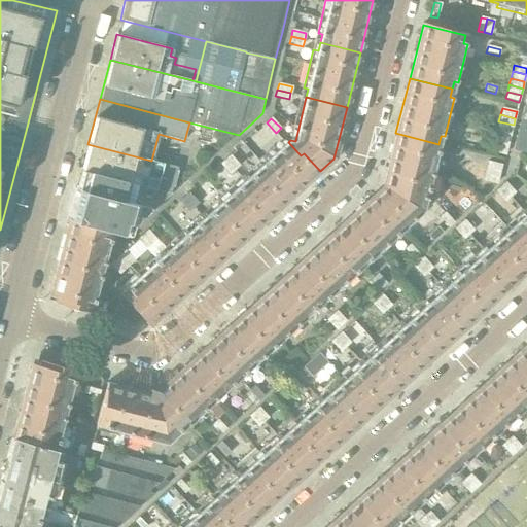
[(498,121),(497,128),(512,132),(514,125),(498,121)]
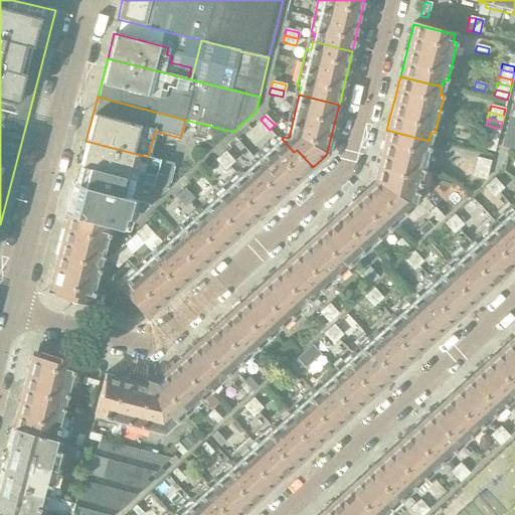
[(265,135),(270,130),(261,120),(255,125),(265,135)]
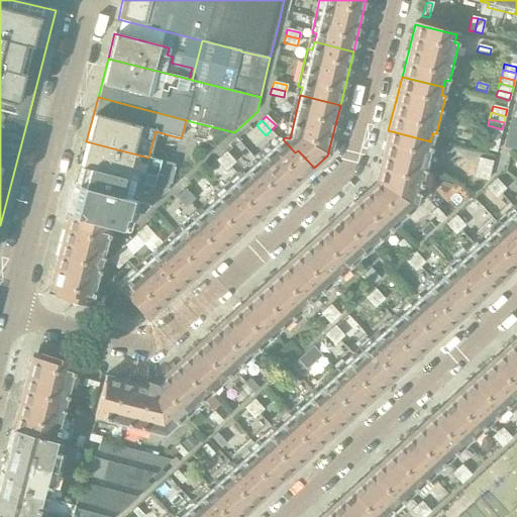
[(516,124),(509,123),(508,129),(516,131),(516,124)]
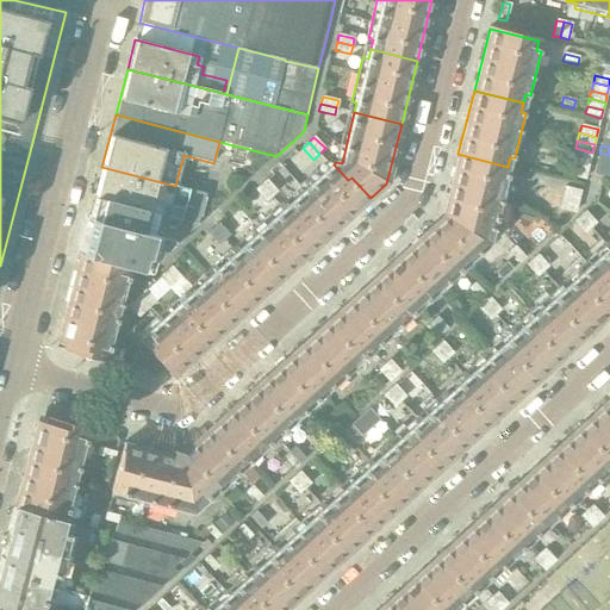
[(576,148),(573,156),(591,160),(592,153),(576,148)]
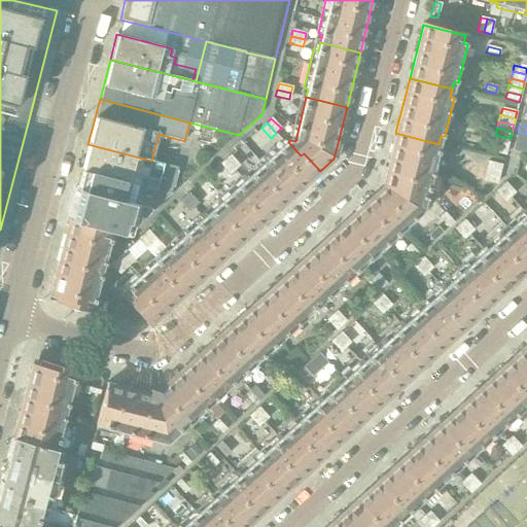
[(526,134),(518,132),(516,138),(526,140),(526,134)]
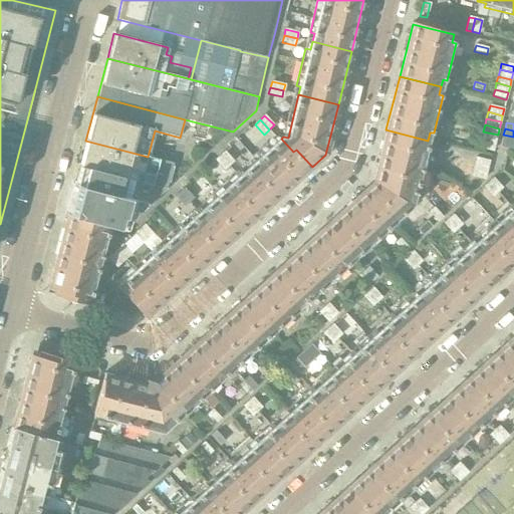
[(372,183),(364,190),(394,221),(411,205),(417,184),(421,185),(424,171),(429,150),(425,149),(428,141),(386,130),(372,183)]
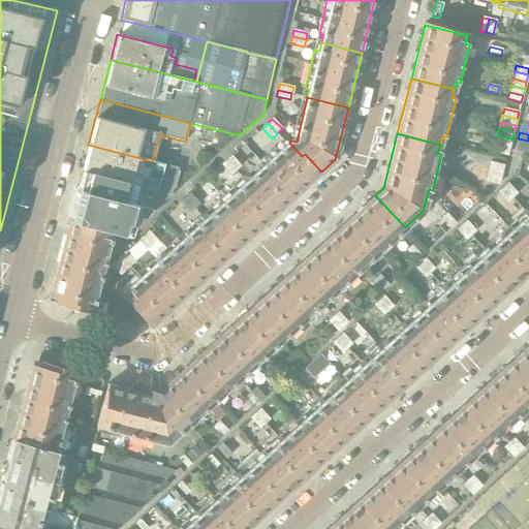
[(497,135),(496,141),(510,145),(512,138),(497,135)]
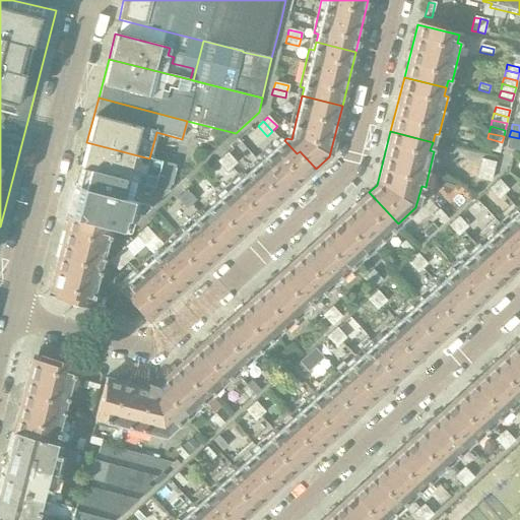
[(519,138),(509,136),(508,142),(519,145),(519,138)]
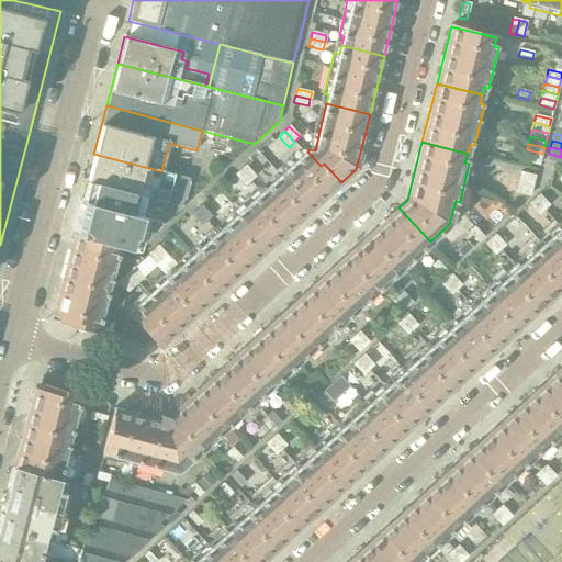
[(293,227),(341,182),(324,164),(321,166),(307,152),(304,148),(302,149),(278,171),(265,183),(269,188),(261,193),(293,227)]
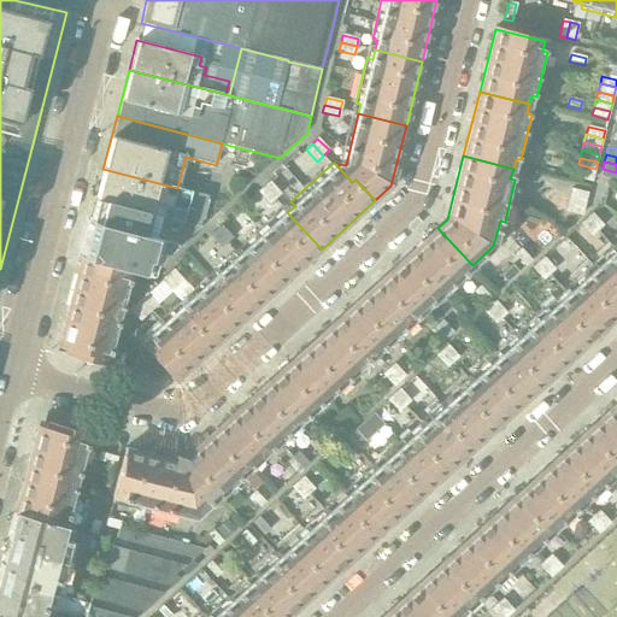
[(579,164),(576,171),(594,175),(595,169),(579,164)]
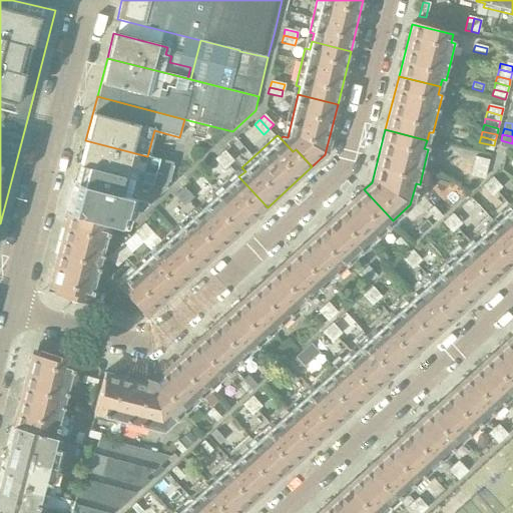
[(79,167),(166,189),(172,162),(147,156),(85,140),(79,167)]
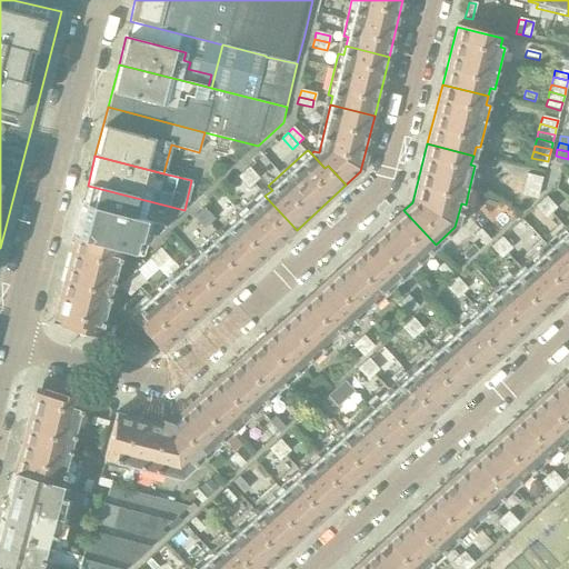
[(568,159),(556,156),(553,162),(562,165),(568,167),(568,165),(568,159)]
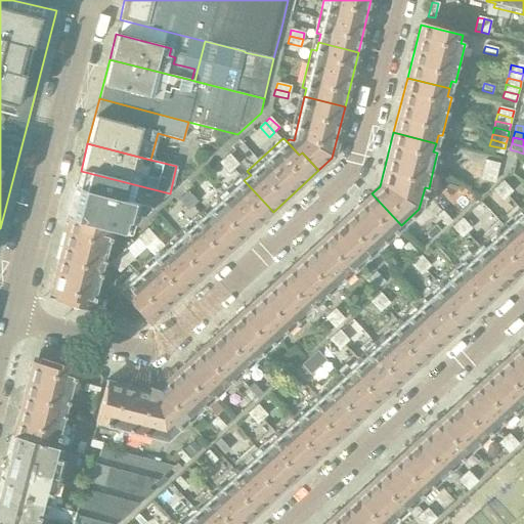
[(489,145),(488,150),(503,155),(504,155),(505,148),(489,145)]
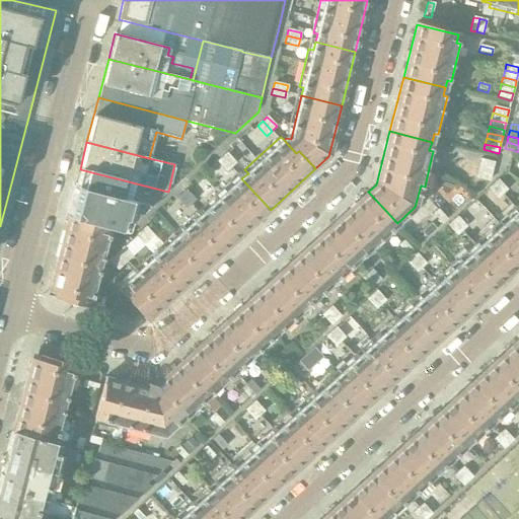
[(222,158),(231,168),(235,163),(227,153),(222,158)]
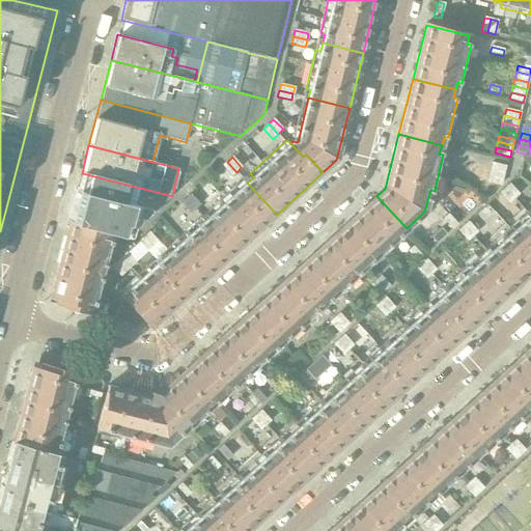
[(230,177),(236,172),(227,162),(221,167),(230,177)]
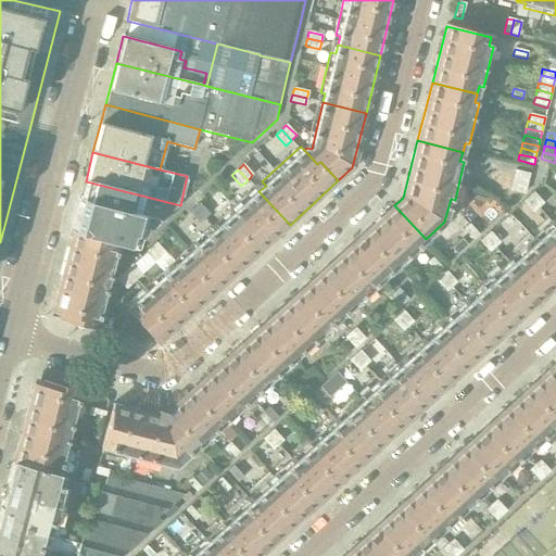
[(514,171),(513,177),(528,181),(530,175),(514,171)]
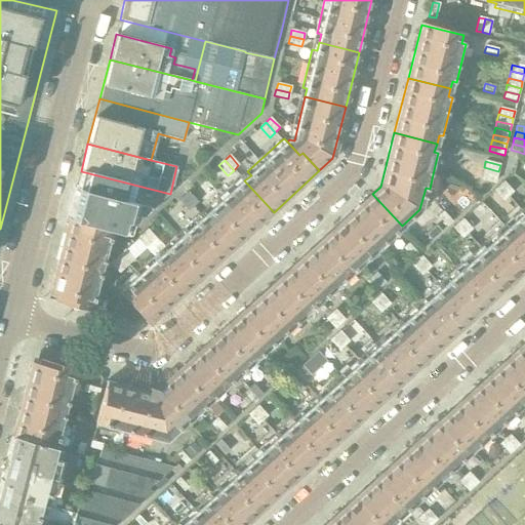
[(484,167),(482,174),(497,177),(498,171),(484,167)]
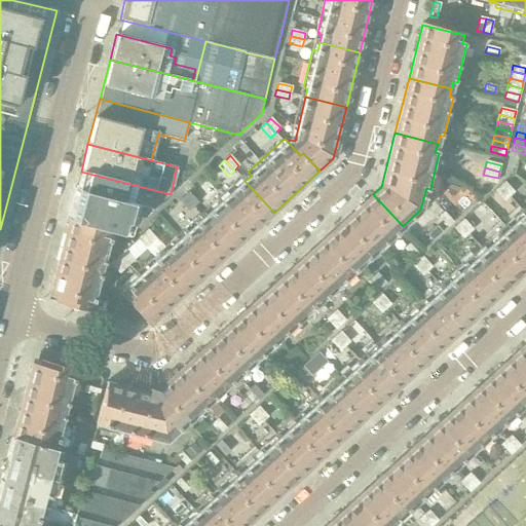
[(155,208),(171,194),(81,172),(76,188),(155,208)]
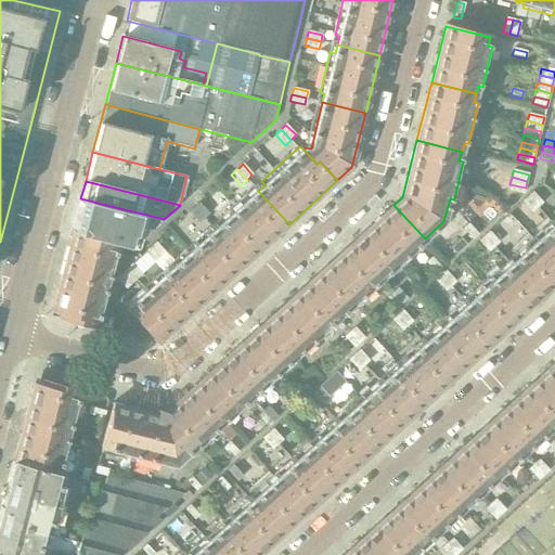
[(524,194),(526,188),(510,184),(508,191),(524,194)]
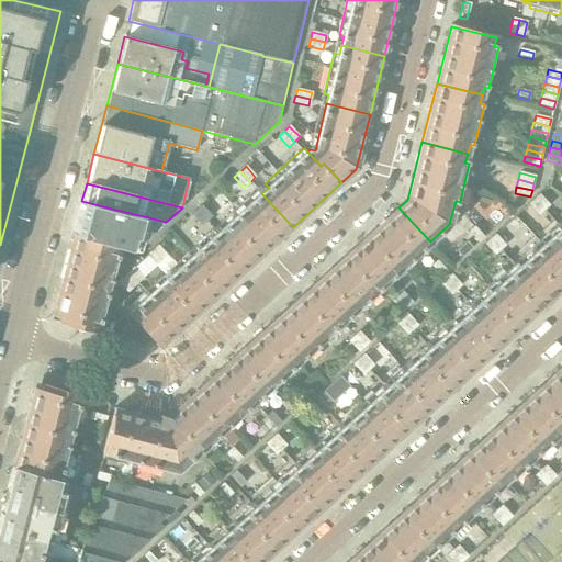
[(248,268),(293,227),(261,193),(255,200),(251,195),(222,223),(224,227),(217,234),(248,268)]
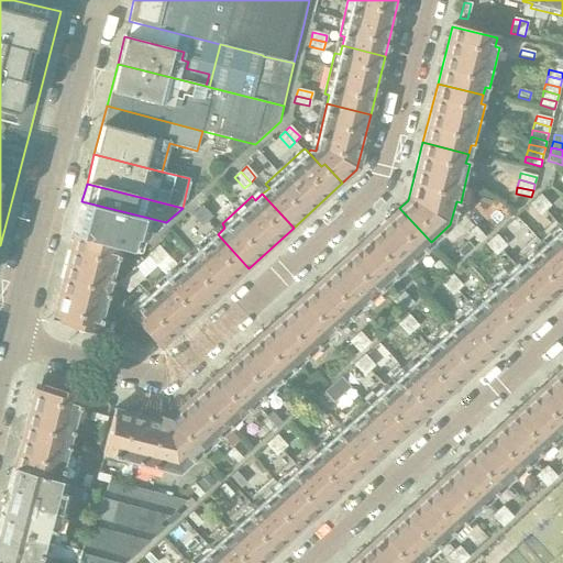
[(540,196),(534,200),(544,212),(550,207),(540,196)]
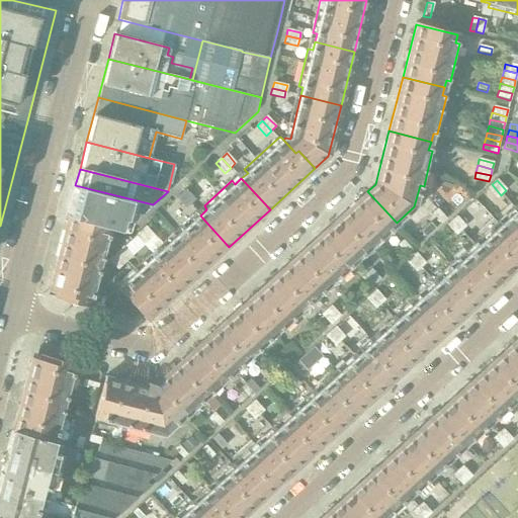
[(492,184),(487,189),(496,199),(501,195),(492,184)]
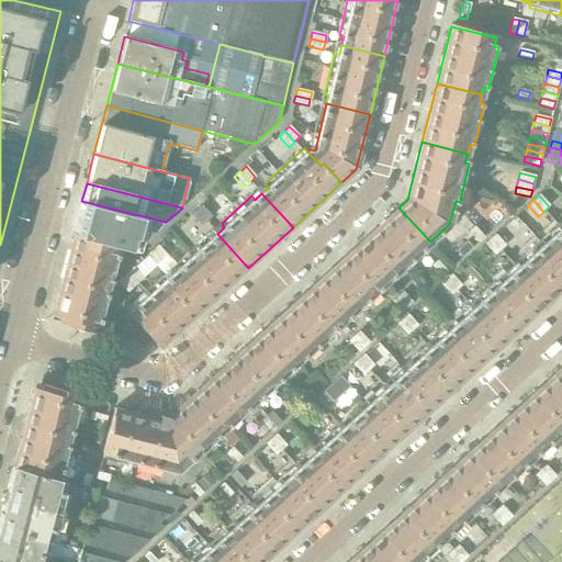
[(81,201),(72,236),(122,248),(136,253),(166,222),(81,201)]
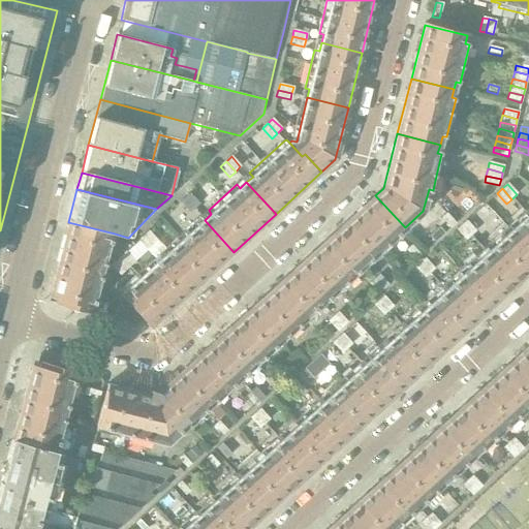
[(185,198),(194,209),(199,205),(189,194),(185,198)]
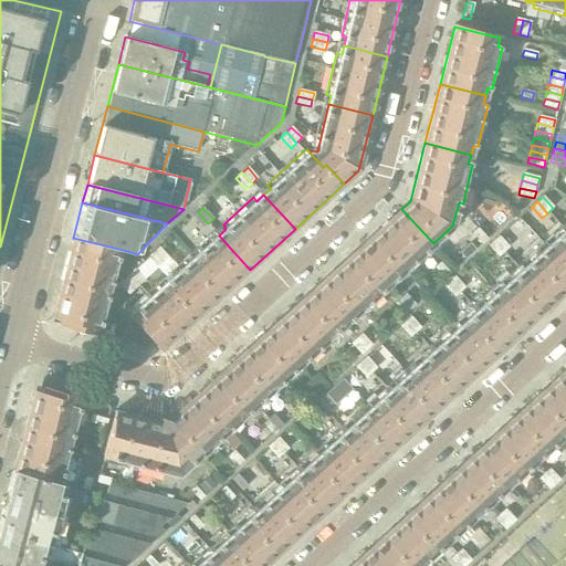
[(401,209),(357,250),(388,284),(395,279),(397,282),(429,253),(426,250),(432,244),(433,243),(401,209)]
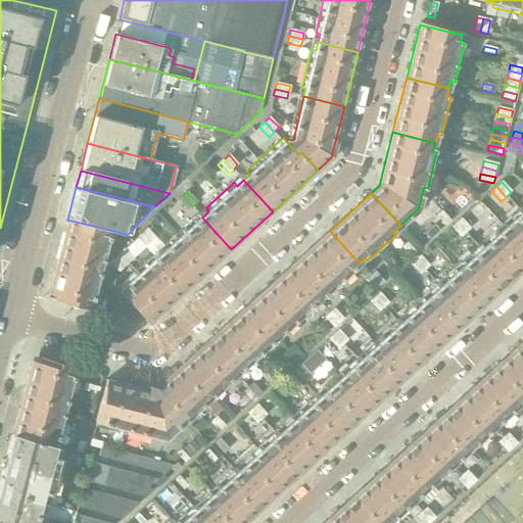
[(192,206),(183,196),(178,201),(187,211),(192,206)]
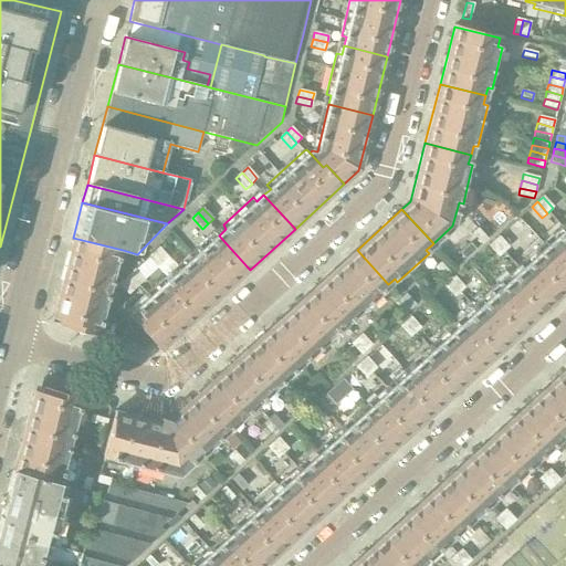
[(565,292),(565,234),(557,224),(538,241),(542,244),(540,248),(536,244),(519,260),(525,266),(519,271),(551,306),(565,292)]
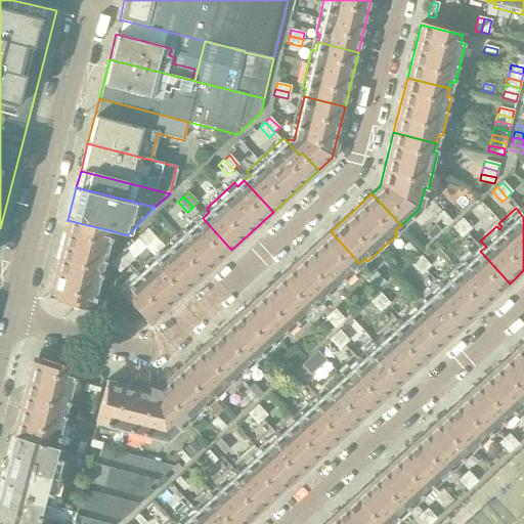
[(451,221),(442,211),(437,216),(446,226),(451,221)]
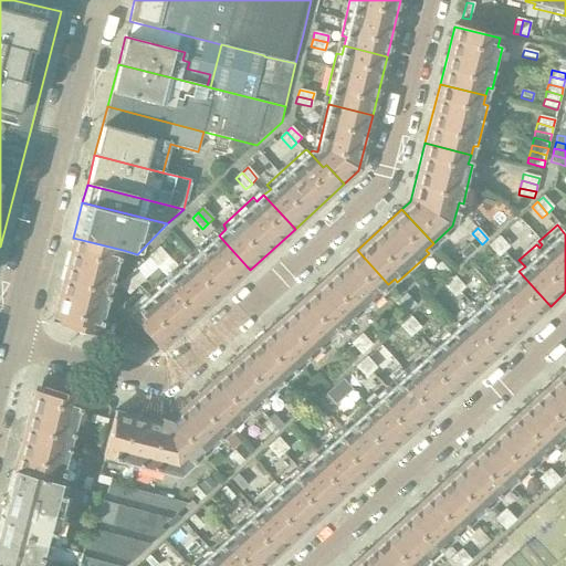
[(206,310),(250,270),(219,236),(212,241),(209,237),(178,265),(181,270),(174,276),(206,310)]
